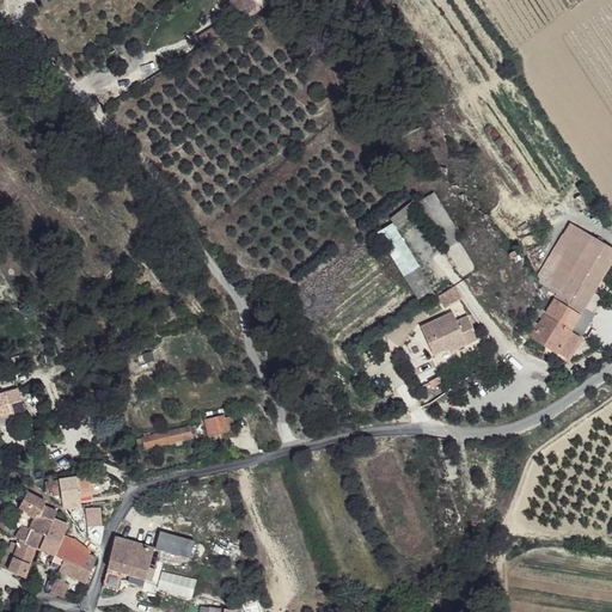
[(254,0),(231,0),(226,4),(239,20),(261,7),(254,0)]
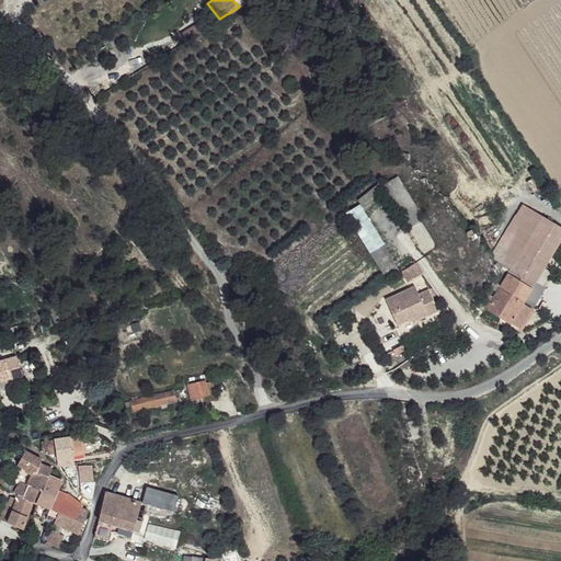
[(357,45),(351,52),(356,59),(364,54),(357,45)]
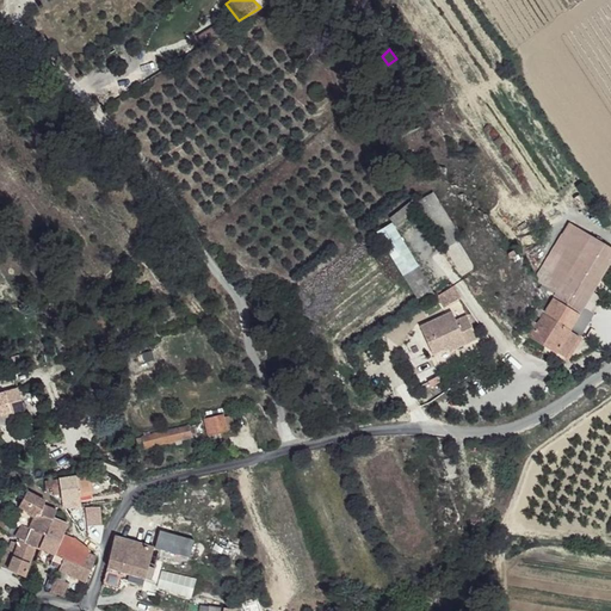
[(382,56),(378,54),(372,59),(383,73),(392,67),(388,65),(382,56)]
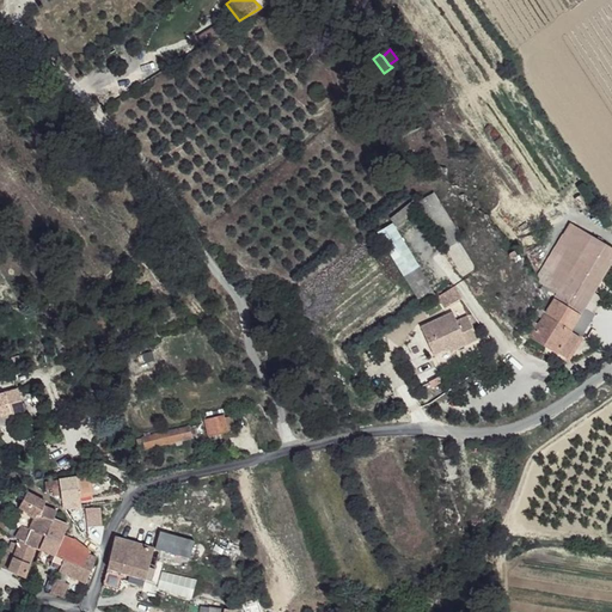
[(307,96),(312,101),(319,95),(314,90),(307,96)]
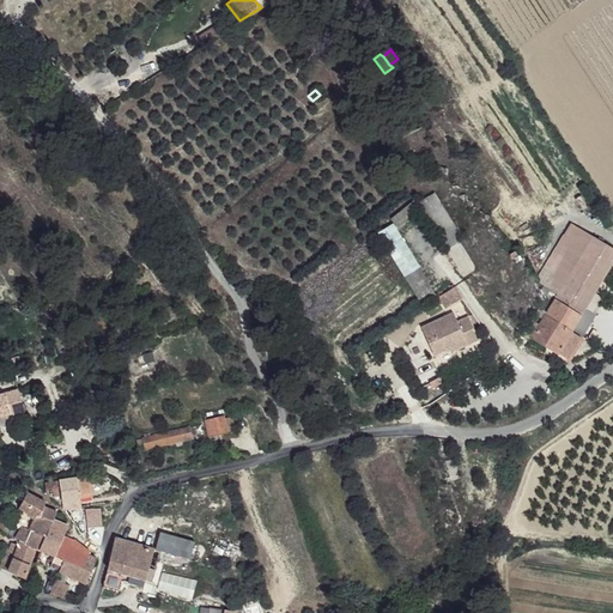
[(432,188),(417,196),(437,230),(451,222),(432,188)]
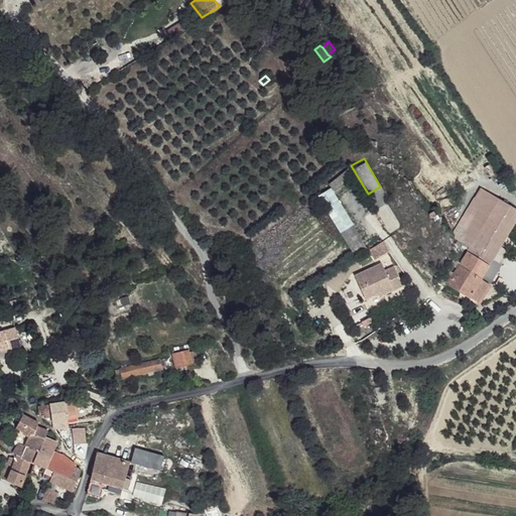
[(335,191),(354,177),(349,170),(330,184),(335,191)]
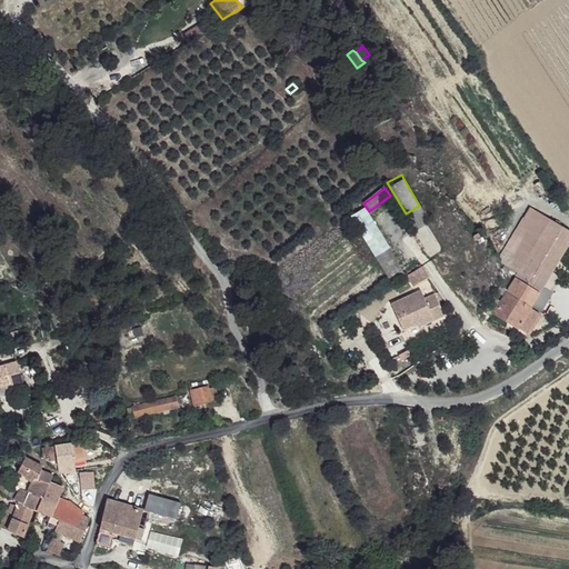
[(351,217),(375,259),(390,250),(366,208),(351,217)]
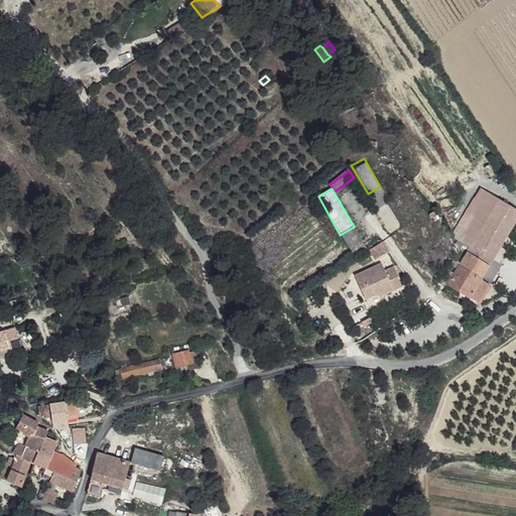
[(486,190),(466,221),(468,222),(483,231),(502,203),(486,190)]
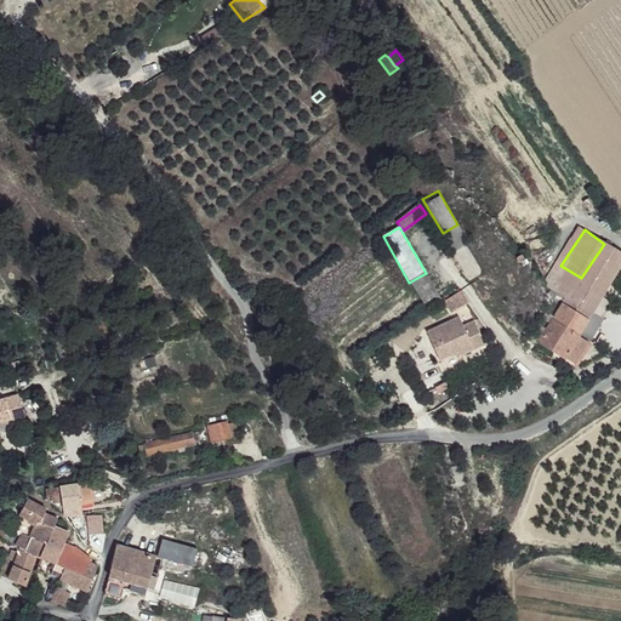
[(620,254),(604,244),(581,278),(604,295),(620,269),(620,254)]
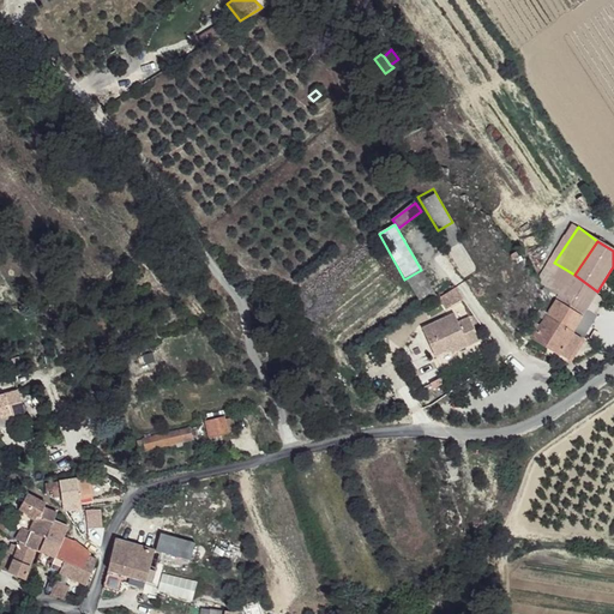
[(557,264),(554,269),(570,280),(575,275),(557,264)]
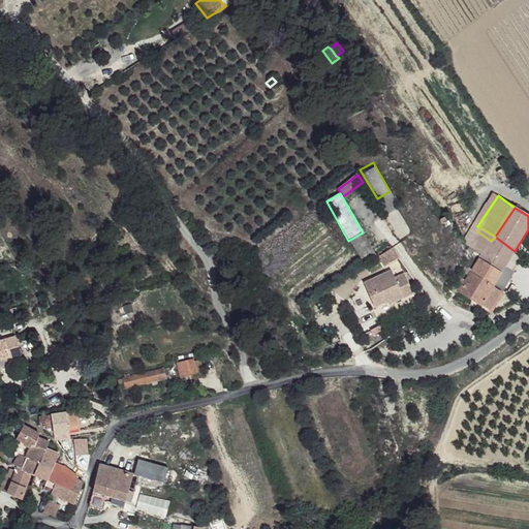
[(491,241),(477,231),(469,245),(483,253),(491,241)]
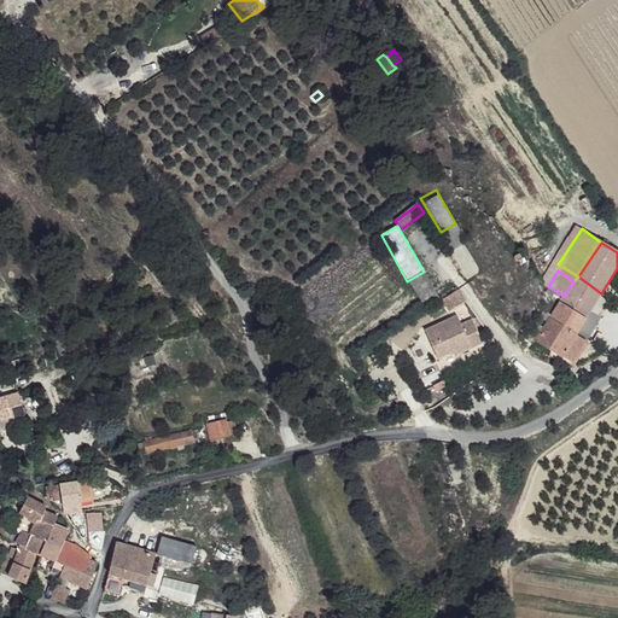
[(601,293),(578,277),(573,281),(564,296),(561,304),(584,318),(601,293)]
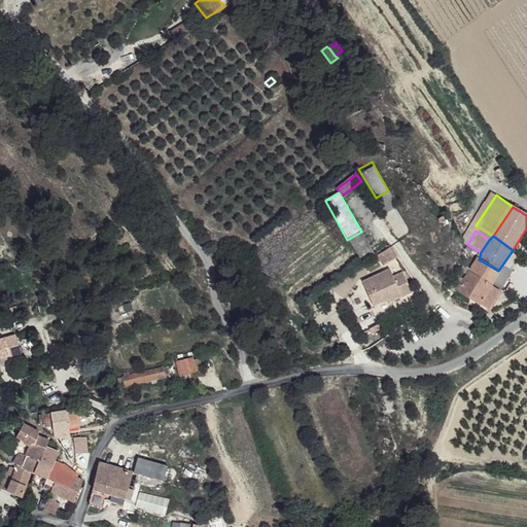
[(376,257),(381,268),(396,258),(391,249),(376,257)]
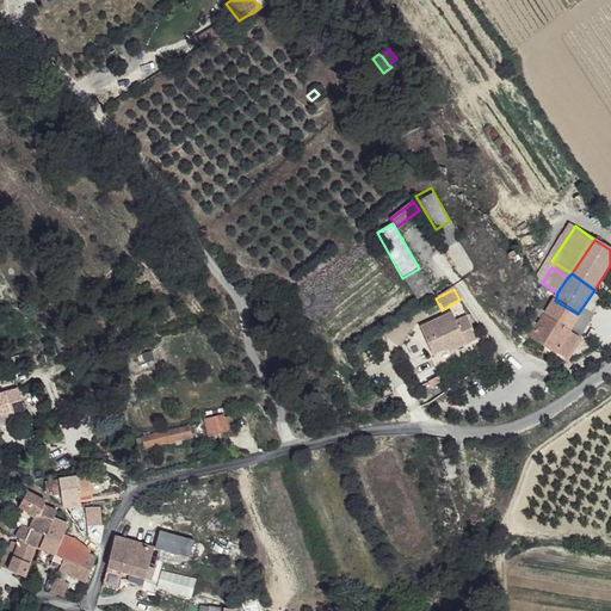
[(555,301),(537,326),(531,337),(563,356),(567,358),(578,338),(569,331),(578,314),(555,301)]
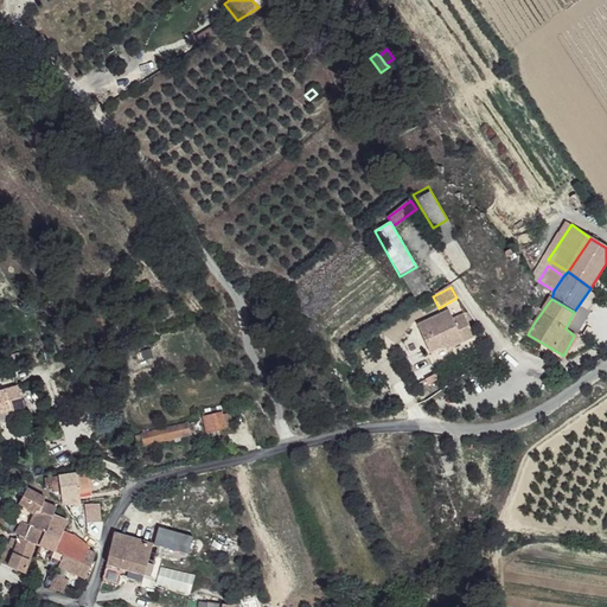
[(457,310),(426,321),(436,349),(447,344),(448,347),(479,336),(471,313),(460,317),(457,310)]
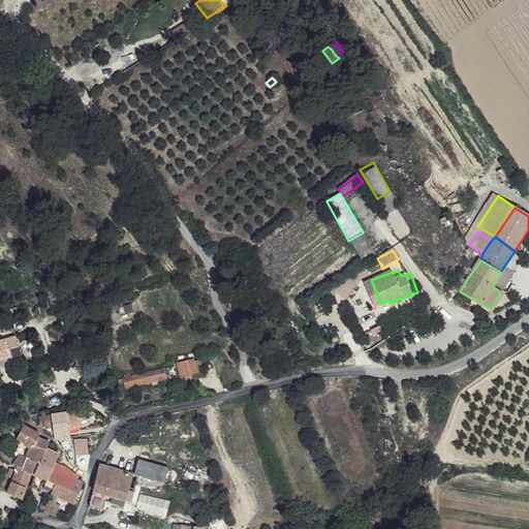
[(465,282),(459,279),(449,292),(454,294),(457,290),(460,291),(465,282)]
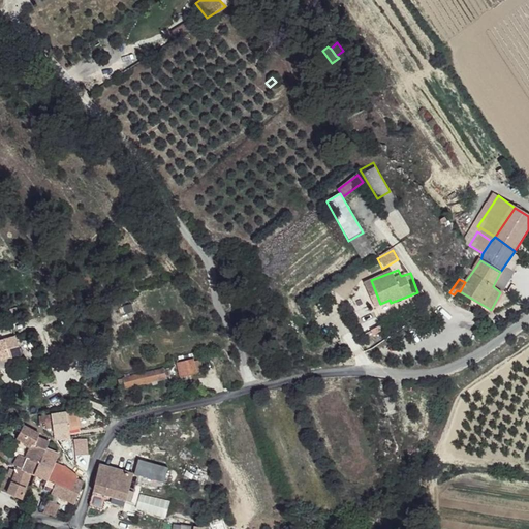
[(1,343),(0,342),(0,362),(12,359),(14,362),(26,359),(22,338),(1,343)]
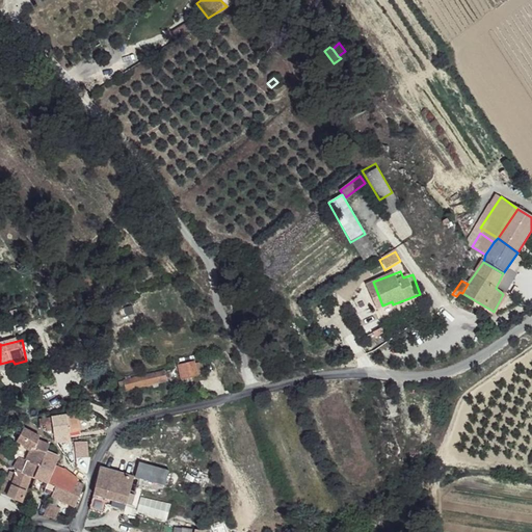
[(195,360),(180,364),(183,377),(197,374),(195,360)]
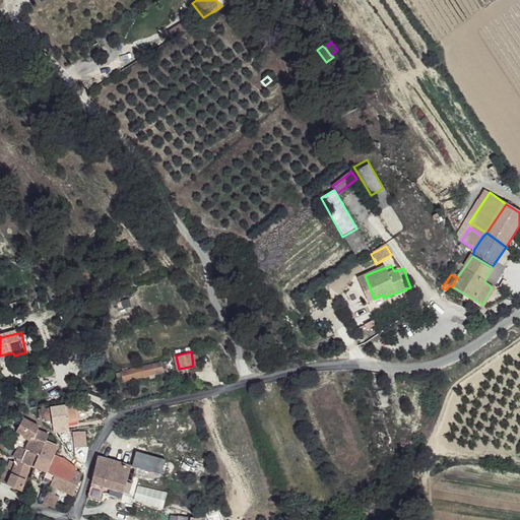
[(160,362),(117,373),(119,381),(163,369),(160,362)]
